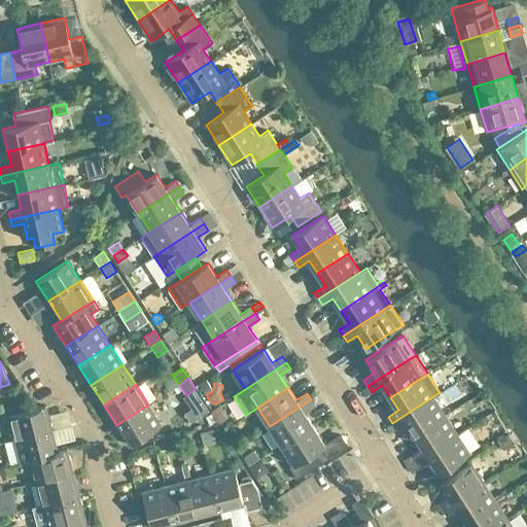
[(414,435),(446,415),(433,396),(392,423),(395,429),(407,423),(414,435)]
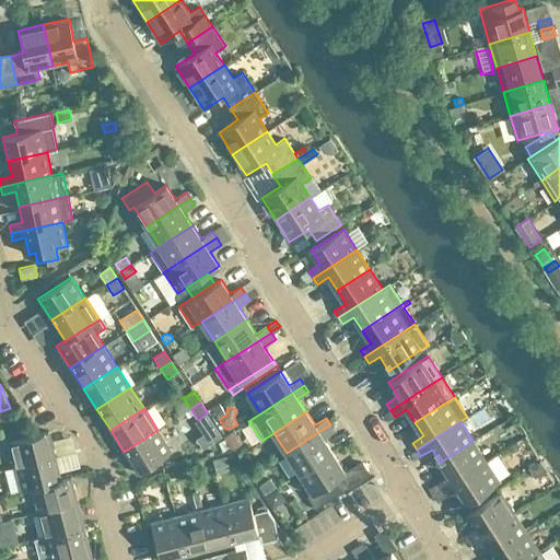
[(330,424),(287,453),(299,473),(331,451),(324,438),(335,431),(330,424)]
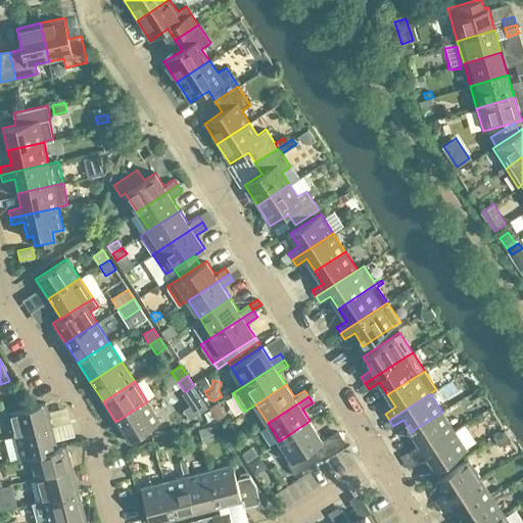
[(129,441),(160,421),(147,401),(115,422),(129,441)]
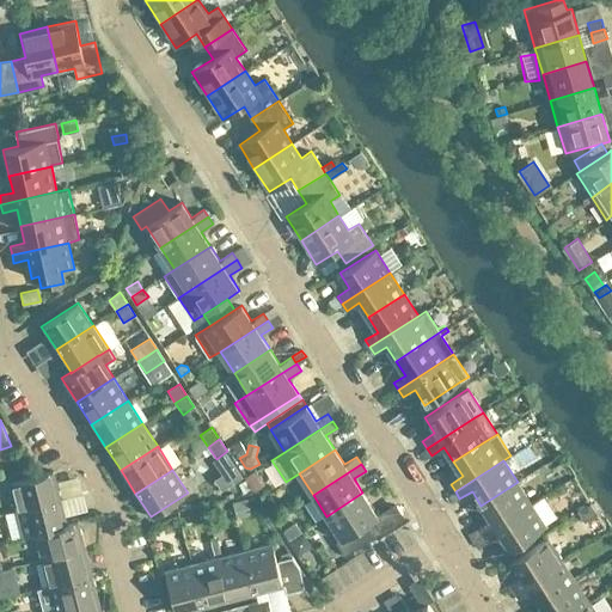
[(60,499),(53,471),(11,482),(17,509),(60,499)]
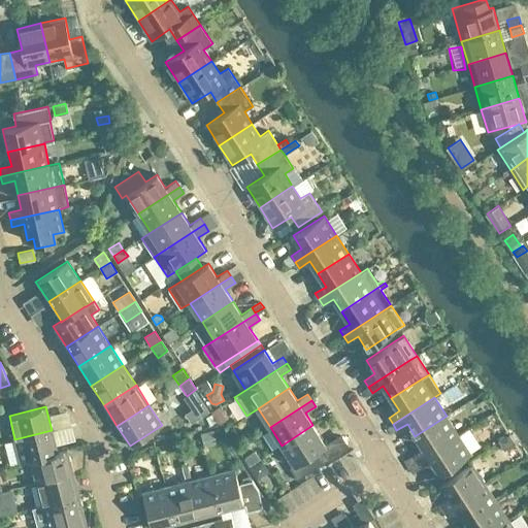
[(417,461),(458,434),(447,416),(415,436),(423,449),(413,455),(417,461)]
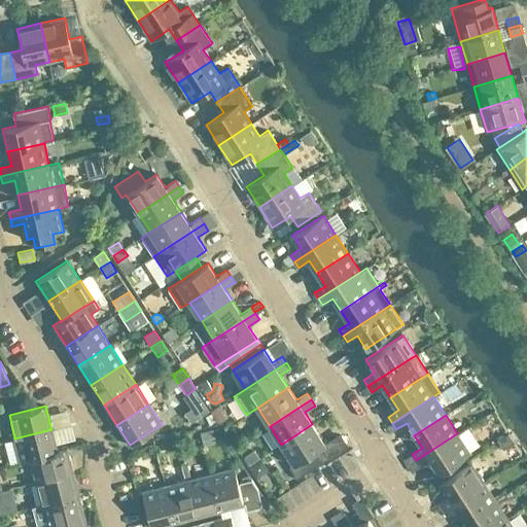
[(320,462),(314,452),(325,444),(312,424),(281,445),(293,463),(289,466),(296,478),(320,462)]
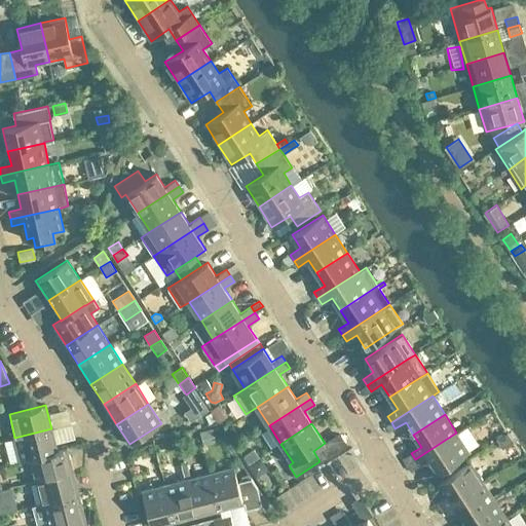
[(232,426),(226,430),(230,438),(237,434),(232,426)]
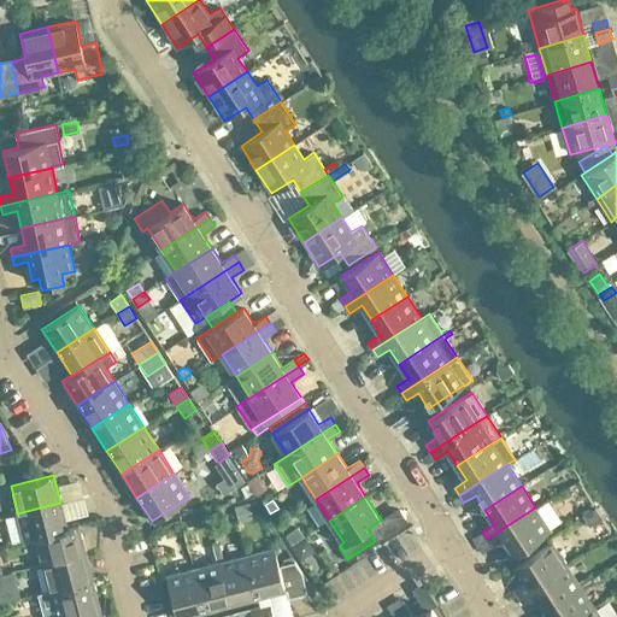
[(68,529),(68,528),(60,503),(17,513),(24,541),(36,538),(35,538),(68,529)]
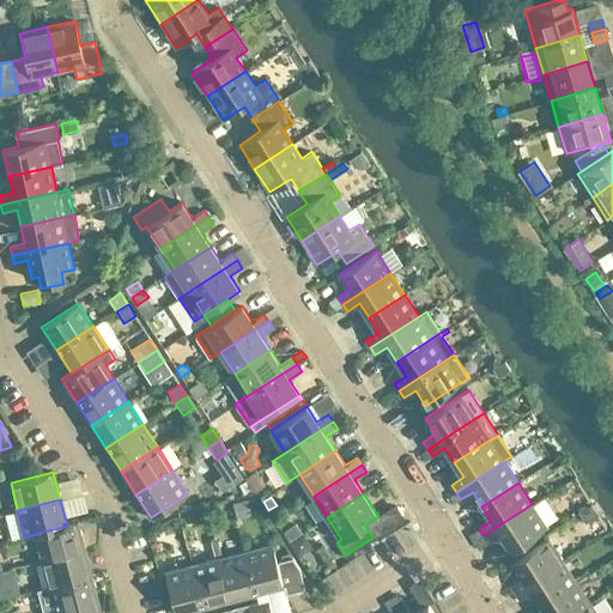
[(248,499),(231,503),(236,520),(252,516),(248,499)]
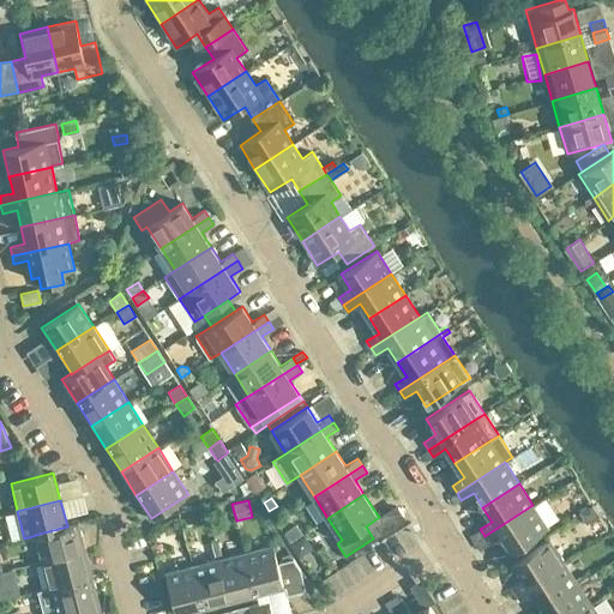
[(511,552),(548,528),(533,505),(485,536),(489,543),(501,536),(511,552)]
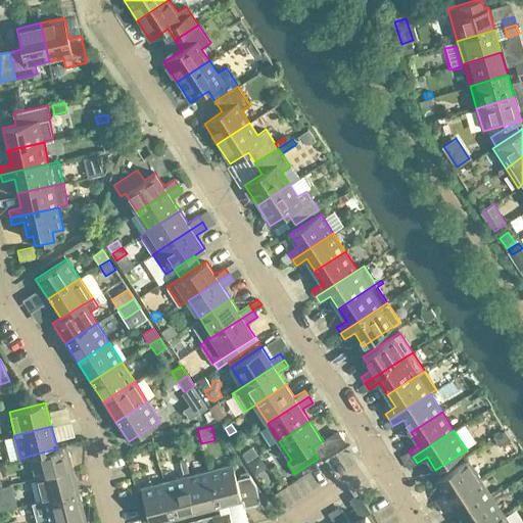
[(502,432),(494,437),(501,446),(508,441),(511,439),(505,430),(502,432)]
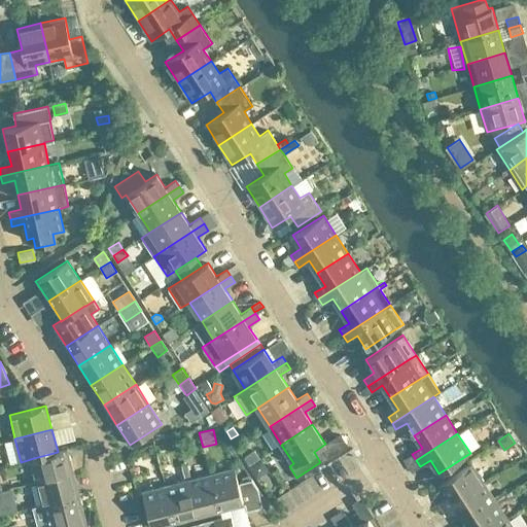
[(73,472),(67,449),(58,451),(58,452),(30,459),(31,459),(36,482),(73,472)]
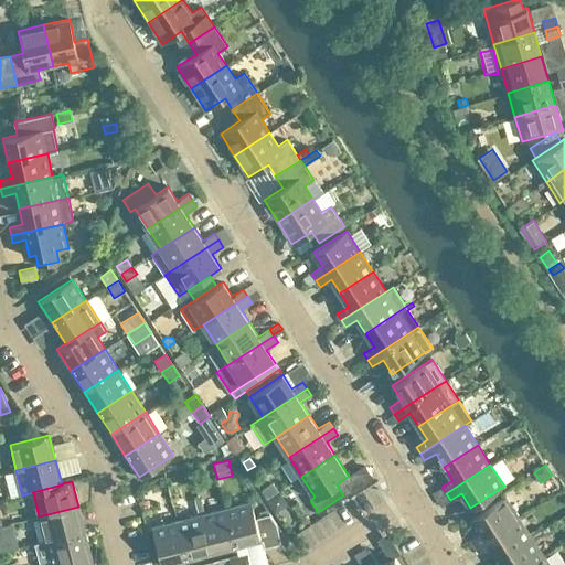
[(272,481),(260,489),(267,499),(278,491),(272,481)]
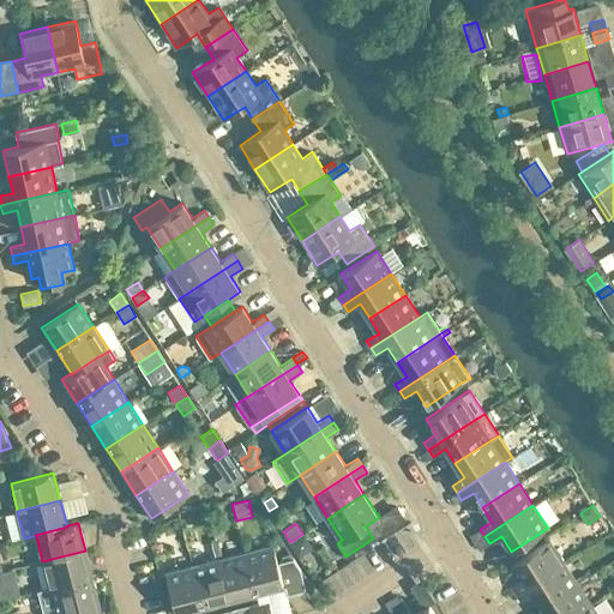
[(516,594),(564,561),(549,539),(513,563),(523,578),(511,585),(516,594)]
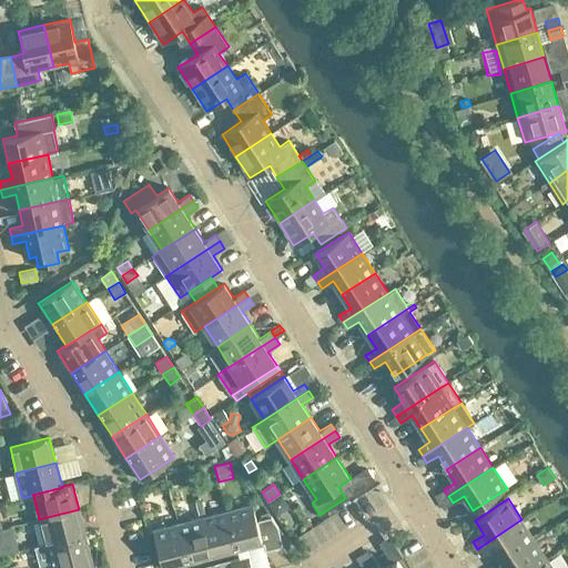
[(256,519),(252,504),(224,511),(234,551),(264,544),(265,550),(282,546),(277,528),(270,516),(256,519)]
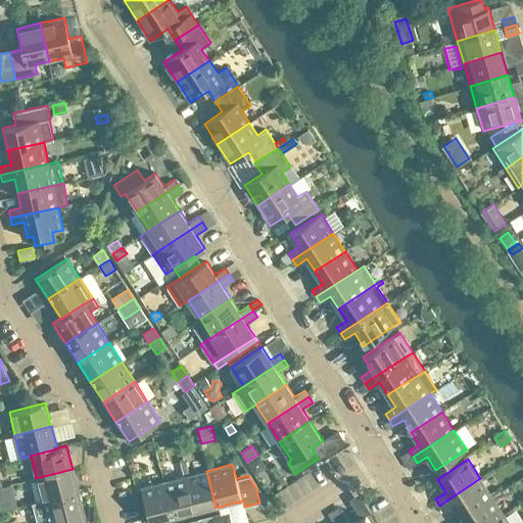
[(42,501),(78,491),(73,469),(36,478),(42,501)]
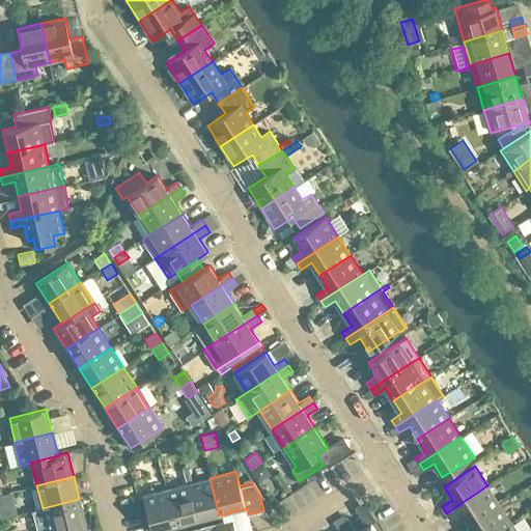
[(219,515),(210,478),(188,483),(197,521),(219,515)]
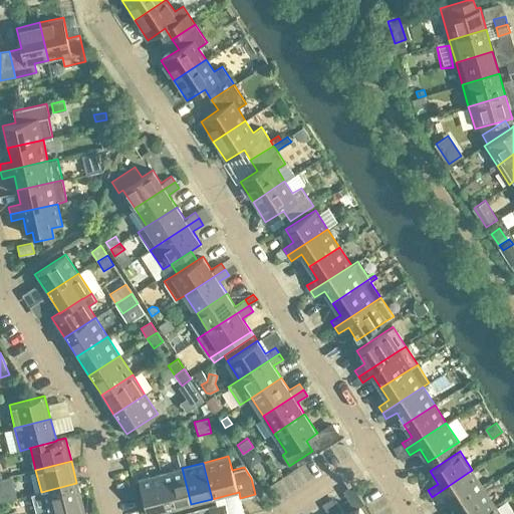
[(191,504),(182,468),(161,474),(170,509),(191,504)]
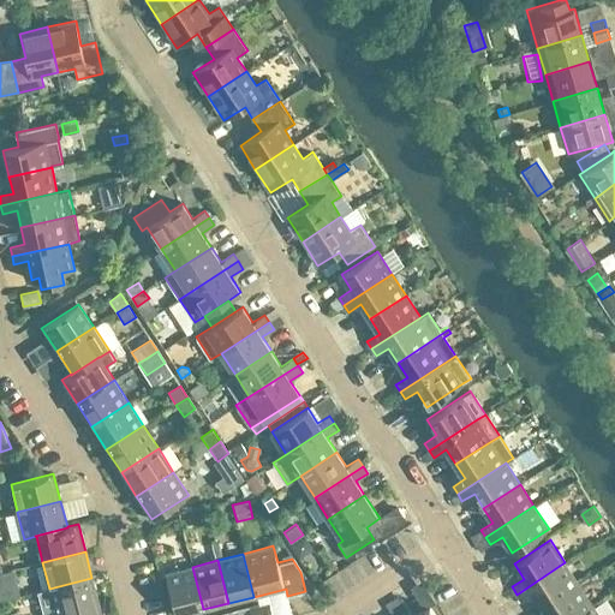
[(579,584),(565,562),(517,595),(521,602),(533,593),(543,608),(579,584)]
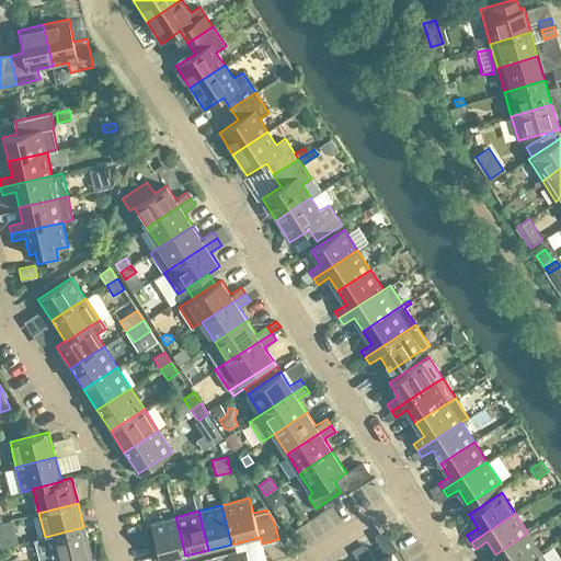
[(164,560),(185,556),(175,517),(151,523),(160,560),(164,560)]
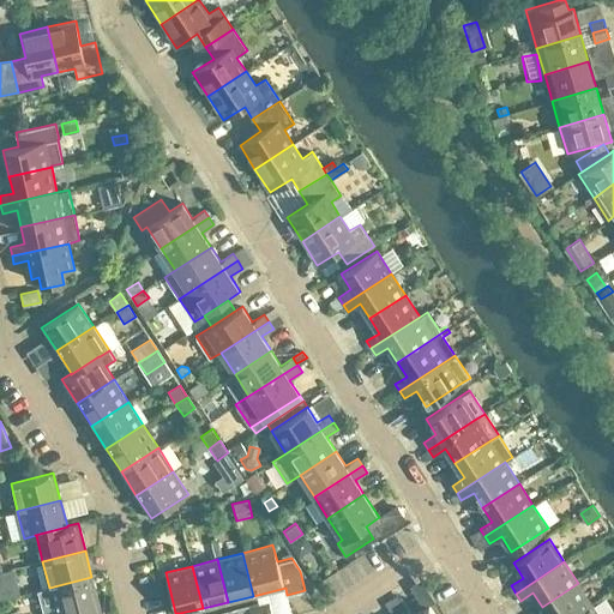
[(579,582),(589,576),(587,572),(577,578),(579,582)]
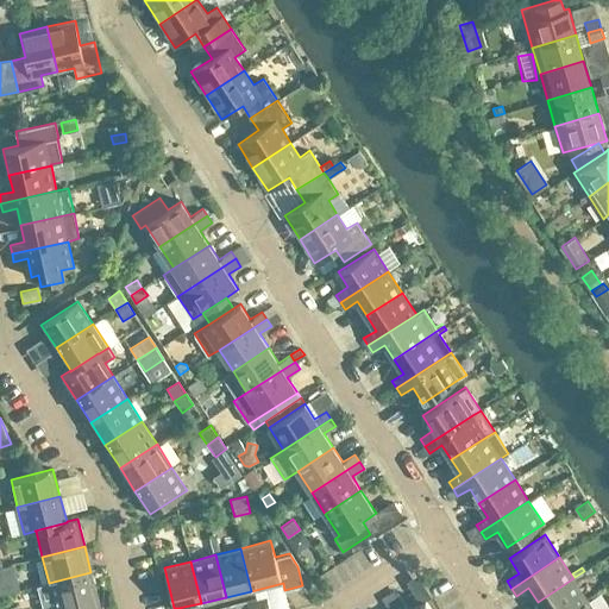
[(43,608),(54,608),(55,608),(98,598),(90,572),(49,583),(37,585),(43,608)]
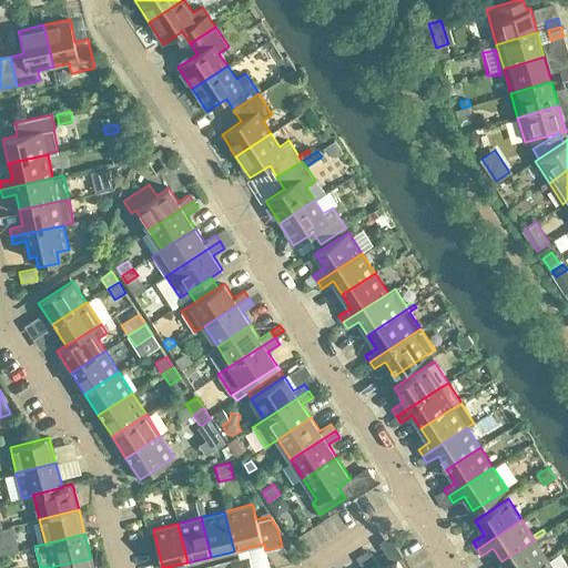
[(535,567),(548,559),(535,539),(501,561),(505,567),(535,567)]
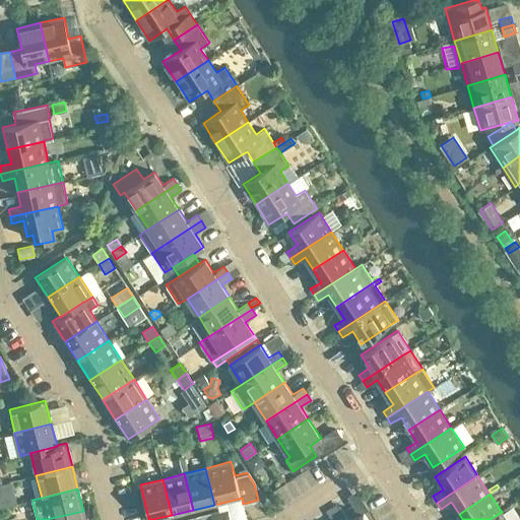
[(230,519),(228,509),(219,511),(221,519),(230,519)]
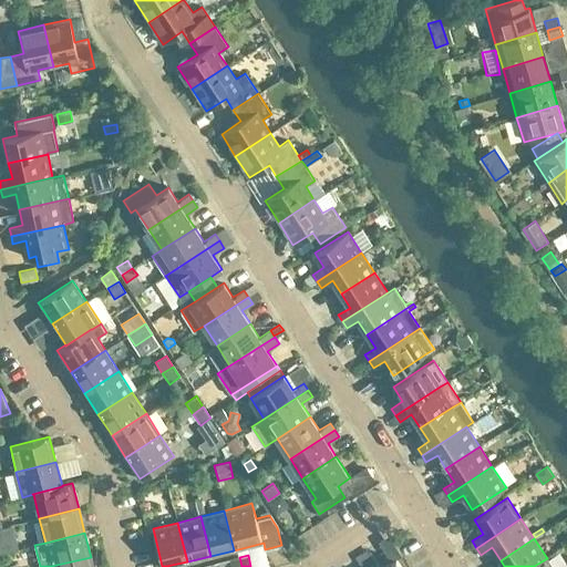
[(93,566),(91,557),(51,566),(93,566)]
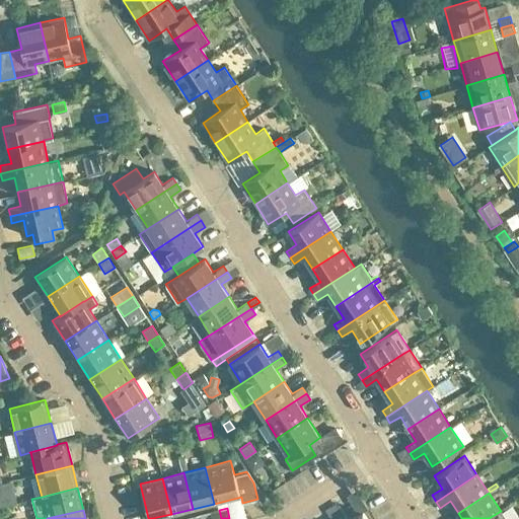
[(212,518),(221,518),(219,510),(210,513),(212,518)]
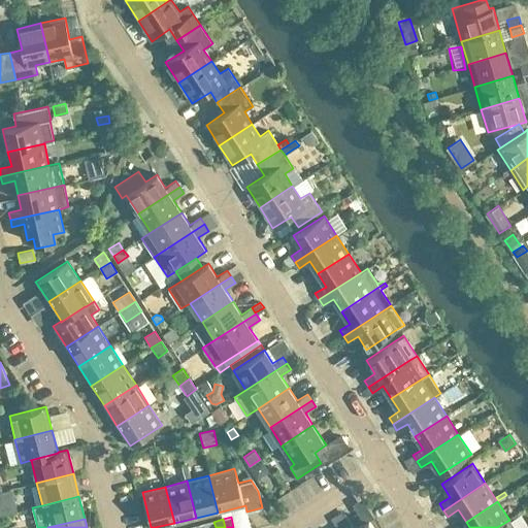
[(373,527),(369,521),(357,527),(354,527),(349,519),(342,523),(345,527),(373,527)]
